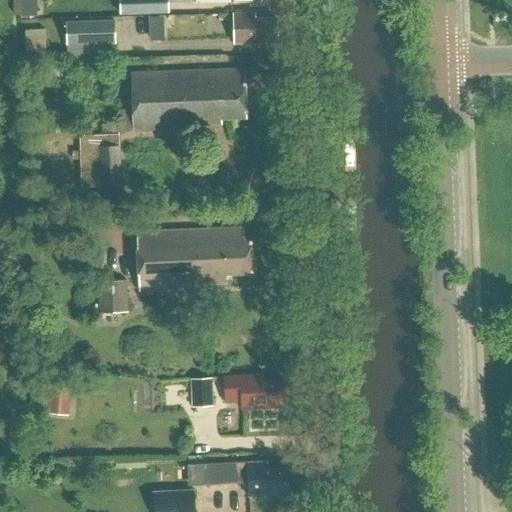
[(20,0),(12,0),(13,14),(21,13),(30,13),(29,6),(21,6),(20,0)]
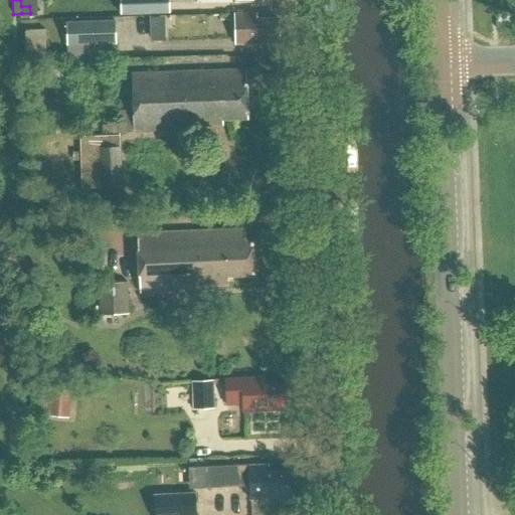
[(119,0),(120,15),(169,14),(168,0),(119,0)]
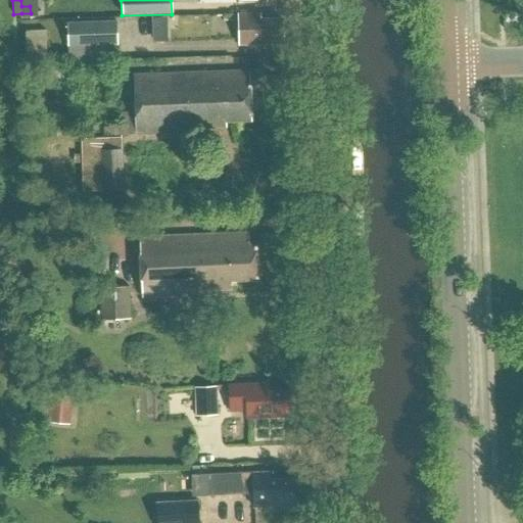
[(279,37),(284,36),(283,18),(262,19),(262,14),(240,15),(241,44),(279,42),(279,37)]
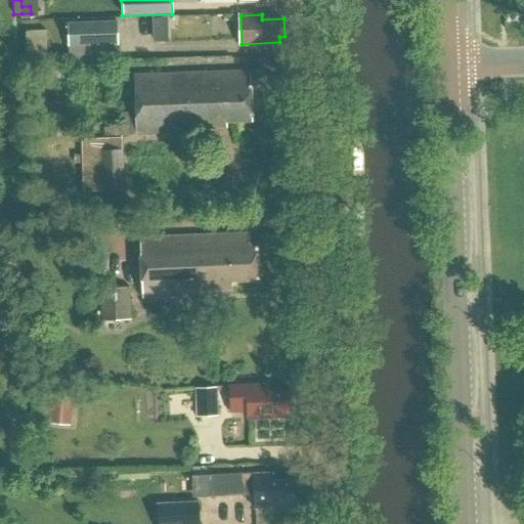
[(118,45),(117,22),(67,24),(68,46),(118,45)]
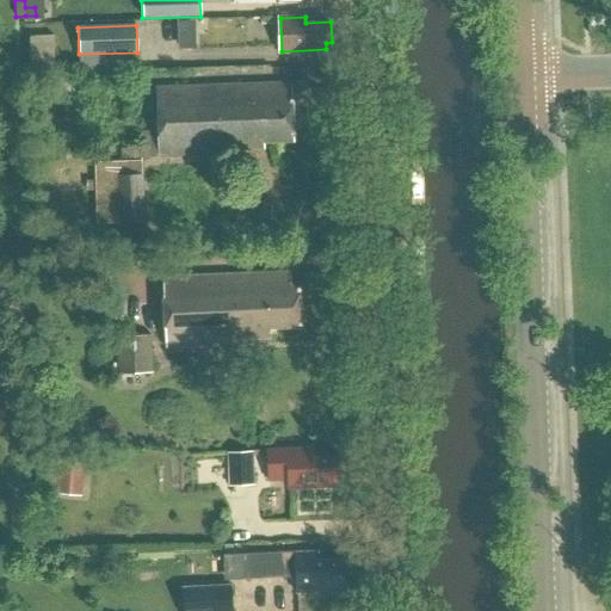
[(74,79),(53,80),(54,94),(75,93),(74,79)]
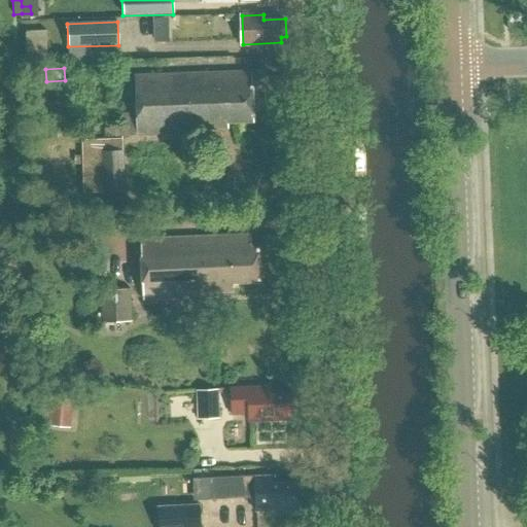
[(136,75),(138,113),(120,113),(120,128),(79,129),(80,192),(121,191),(119,137),(129,137),(129,134),(211,131),(210,125),(229,125),(229,118),(254,117),(253,71),(136,75)]
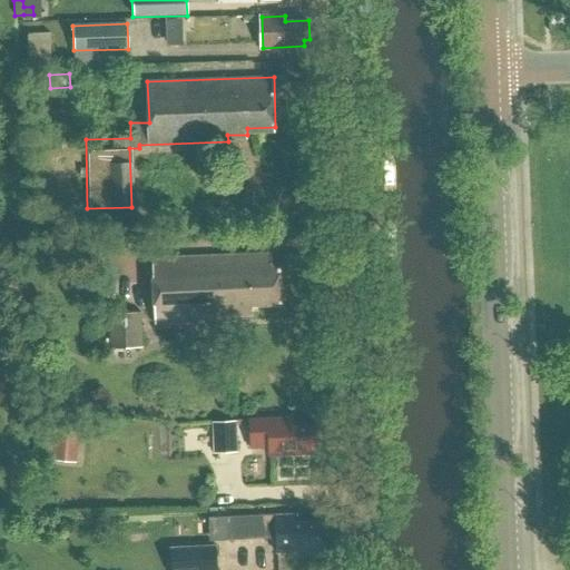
[(274,251),(154,257),(157,321),(236,317),(236,313),(256,312),(255,302),(283,301),(282,264),(274,264),(274,251)]
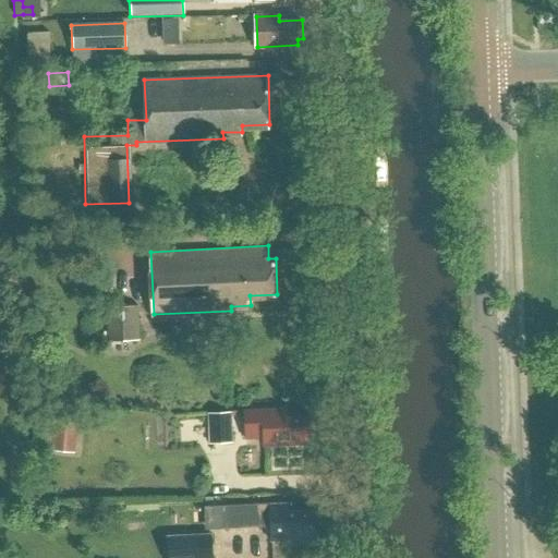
[(138,340),(137,305),(106,305),(107,340),(138,340)]
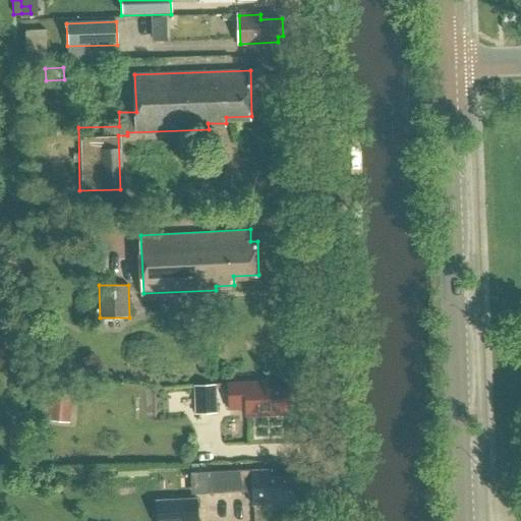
[(266,382),(230,383),(231,406),(248,405),(248,414),(283,413),(283,405),(291,405),(290,388),(266,389),(266,382)]
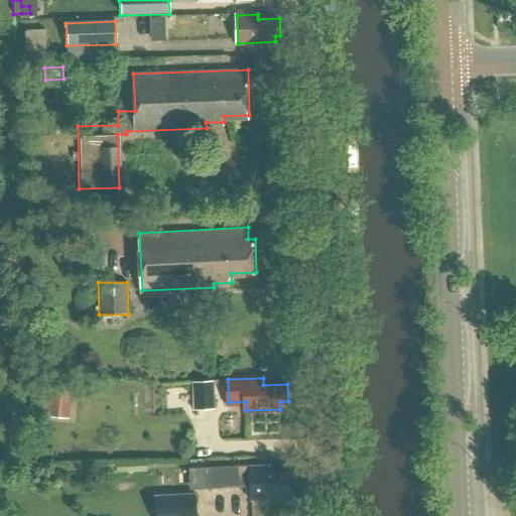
[(215,408),(213,380),(191,381),(192,409),(215,408)]
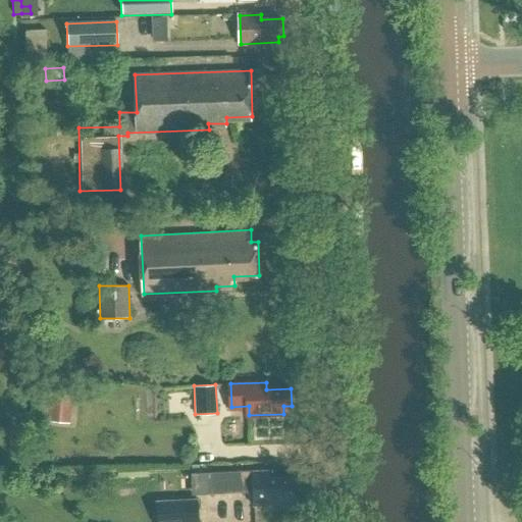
[(69,423),(71,397),(50,395),(48,421),(69,423)]
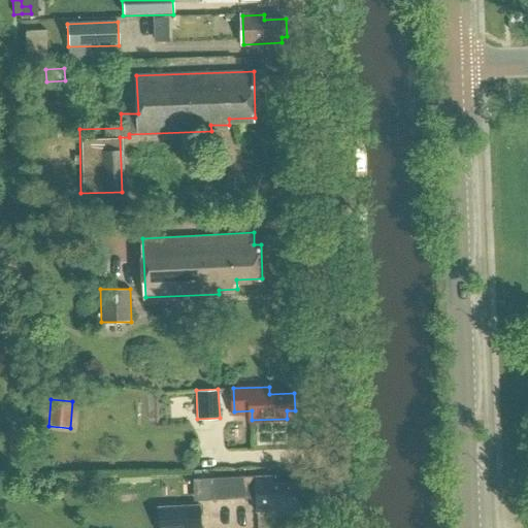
[(258,508),(297,507),(296,482),(276,483),(276,476),(245,477),(245,476),(209,477),(210,498),(258,497),(258,508)]
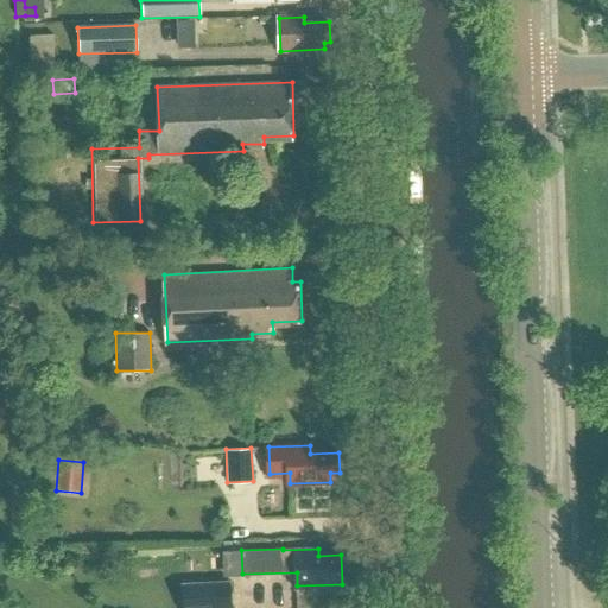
[(230,607),(230,582),(181,583),(181,607),(230,607)]
